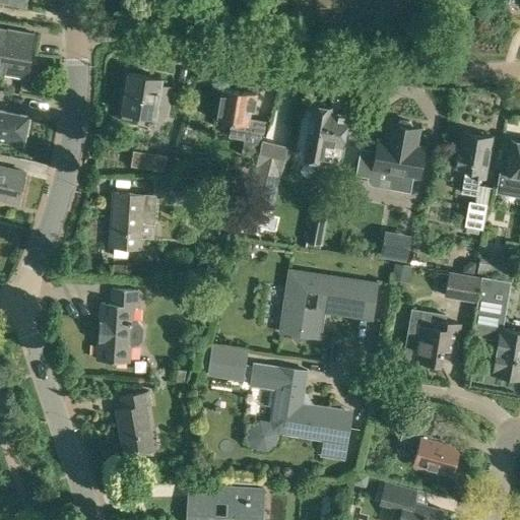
[(0,72),(26,77),(34,34),(0,27),(0,72)]
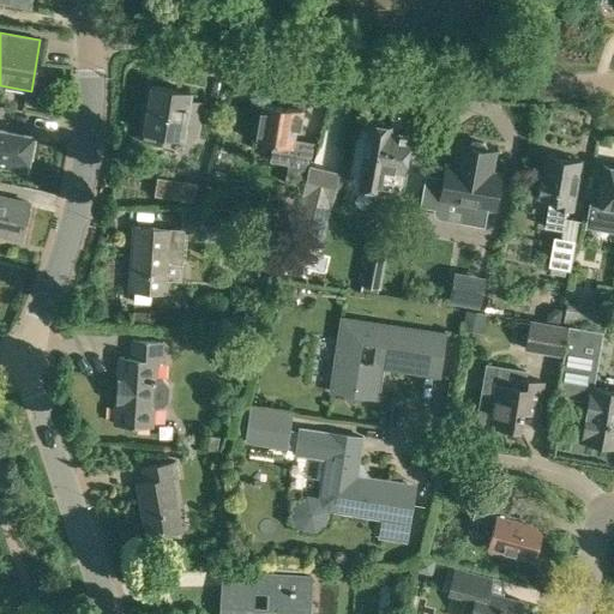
[(197,132),(202,103),(187,101),(188,92),(151,85),(143,131),(144,131),(142,142),(162,145),(163,134),(181,137),(182,130),(197,132)]
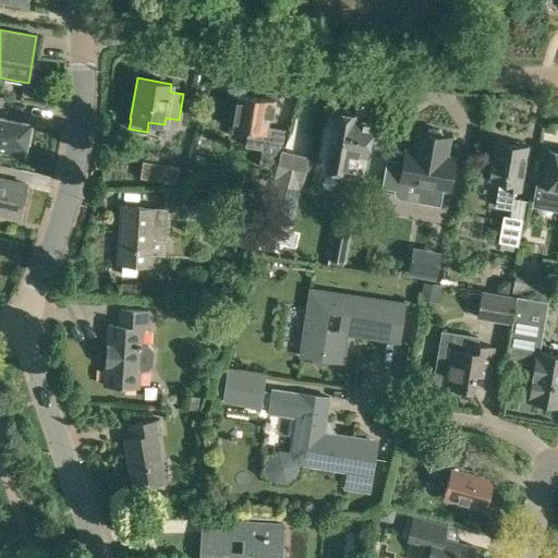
[(231,129),(249,131),(246,145),(263,148),(258,165),(273,169),(284,130),(266,126),(267,119),(271,119),(274,100),(237,94),(231,129)]
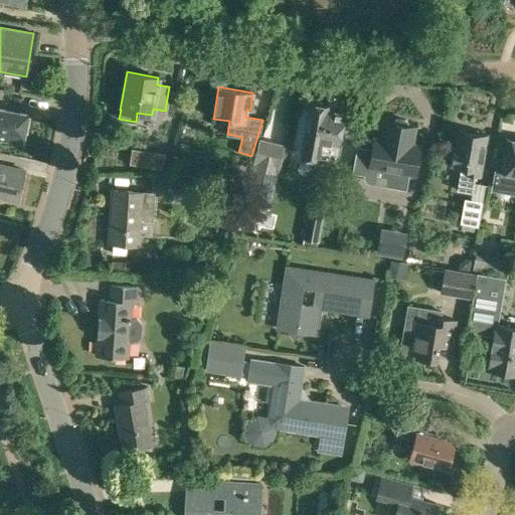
[(314,103),(310,103),(303,138),(320,141),(317,158),(334,161),(337,145),(338,145),(343,114),(326,111),(327,106),(323,105),(321,102),(316,101),(314,103)]
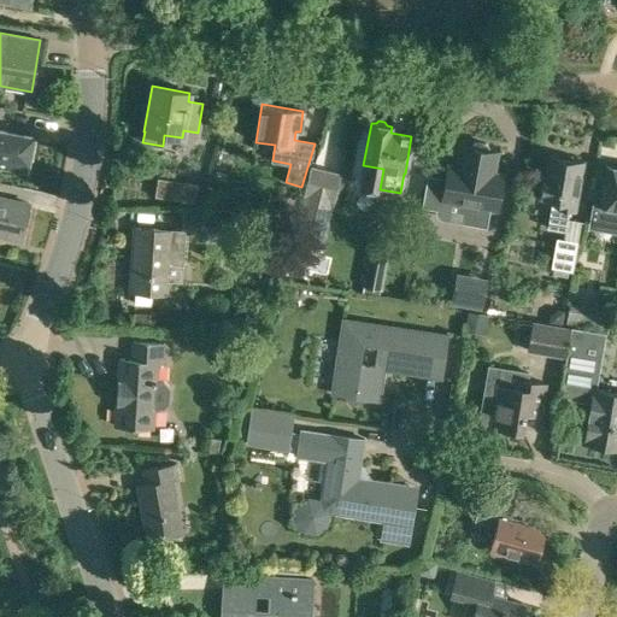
[(31,136),(0,130),(0,164),(25,169),(28,158),(31,159),(35,141),(31,140),(31,136)]
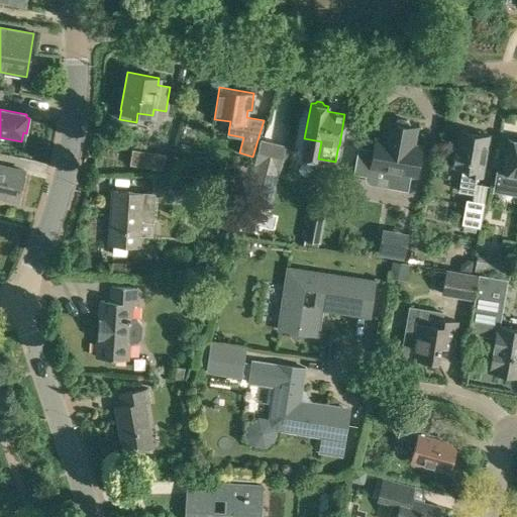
[(409,144),(412,127),(405,125),(406,122),(403,119),(394,118),(391,120),(390,123),(383,121),(380,139),(372,137),(367,168),(384,171),(382,186),(403,190),(406,175),(412,176),(417,145),(409,144)]
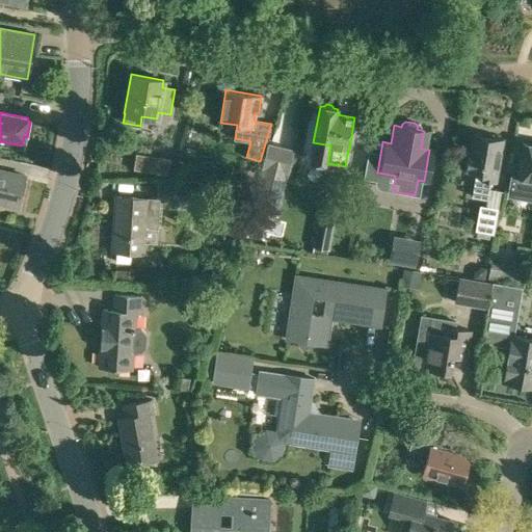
[(457,159),(458,163),(460,166),(464,167),(463,168),(476,170),(472,196),(488,200),(490,187),(491,181),(495,182),(502,138),(473,133),(470,151),(468,151),(467,152),(464,152),(460,153),(458,156),(457,159)]
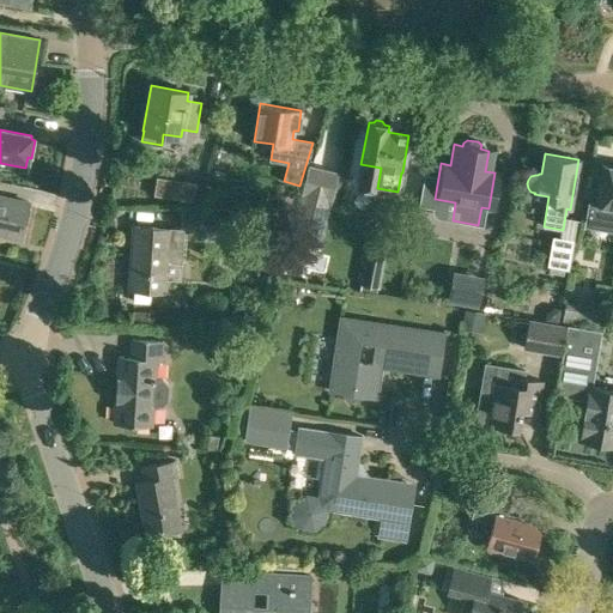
[(303,186),(290,240),(317,247),(326,217),(337,171),(309,164),(308,167),(303,186)]
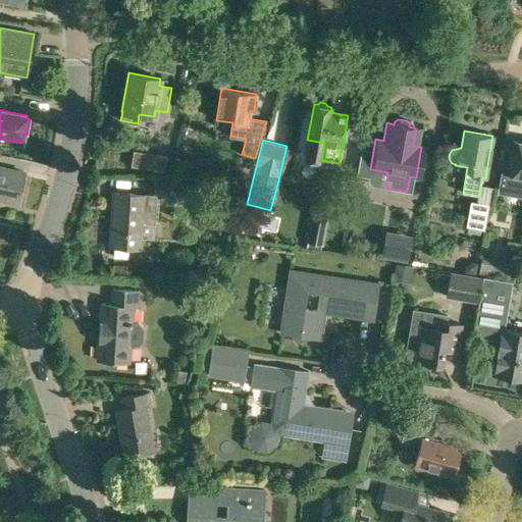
[(521,141),(513,140),(508,170),(501,169),(497,194),(521,198),(521,141)]
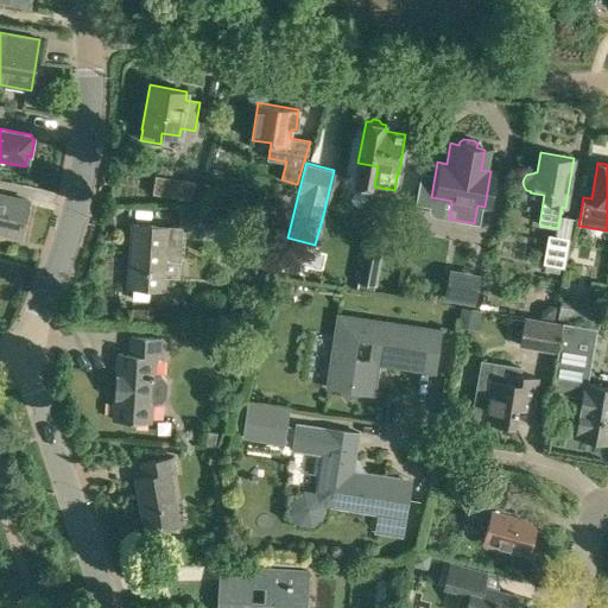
[(152,194),(191,200),(195,183),(154,176),(152,194)]
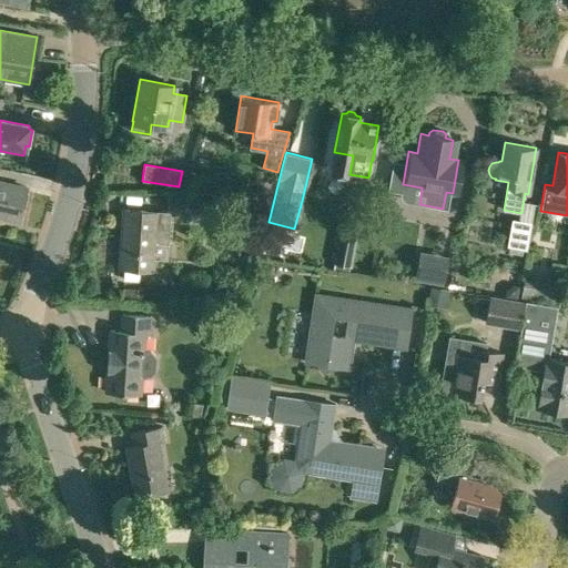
[(265,201),(273,182),(265,179),(262,191),(251,186),(247,195),(265,201)]
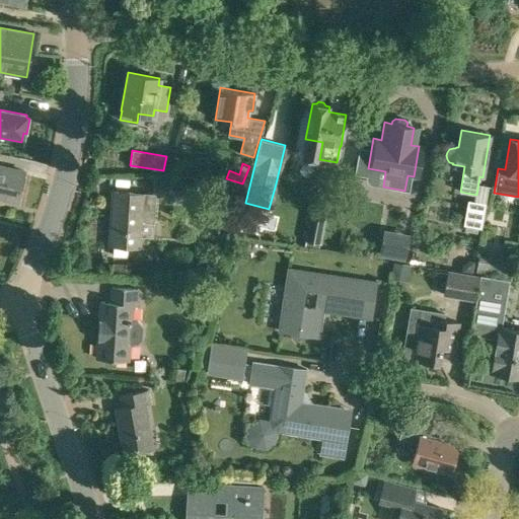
[(0,198),(18,202),(24,171),(0,165),(0,198)]
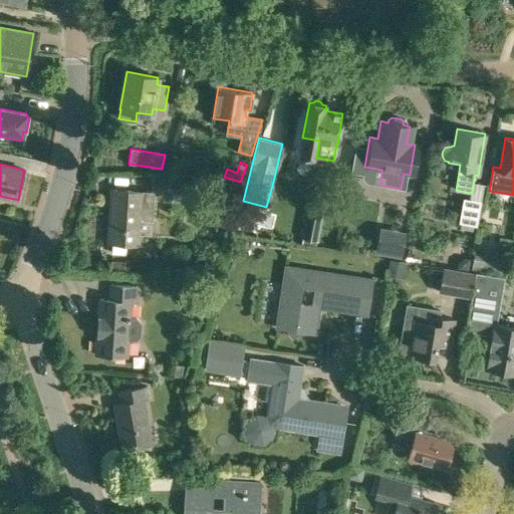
[(194,195),(195,180),(168,178),(167,193),(194,195)]
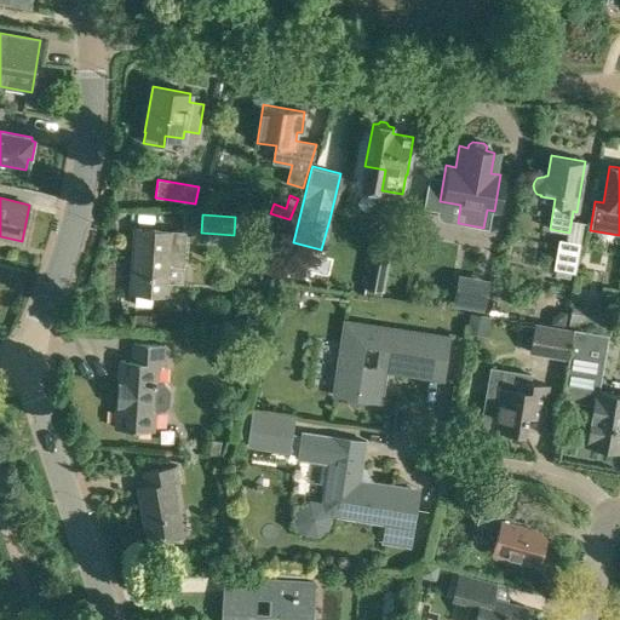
[(131,293),(137,293),(135,305),(151,306),(151,294),(168,296),(168,281),(182,282),(185,234),(136,230),(131,293)]
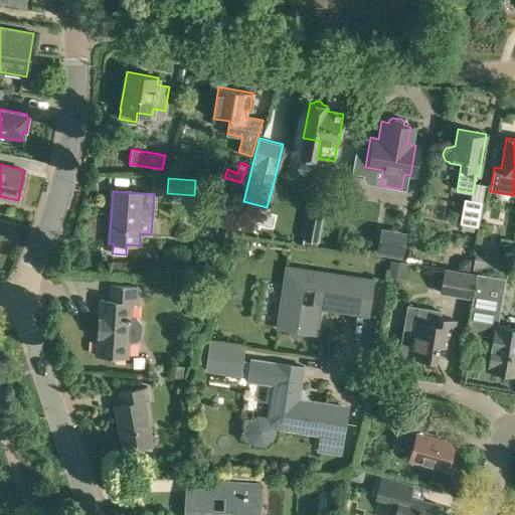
[(464,198),(460,222),(477,225),(477,224),(481,201),(464,198)]
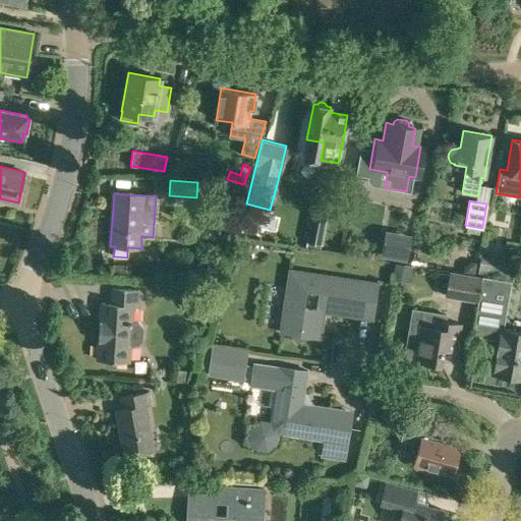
[(323,243),(328,220),(310,216),(305,240),(323,243)]
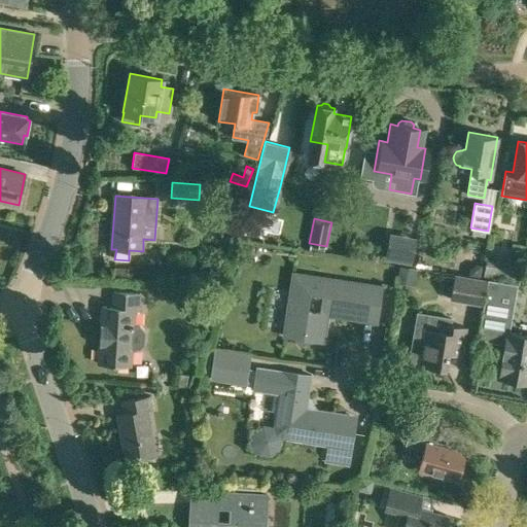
[(387,260),(412,264),(415,243),(390,240),(387,260)]
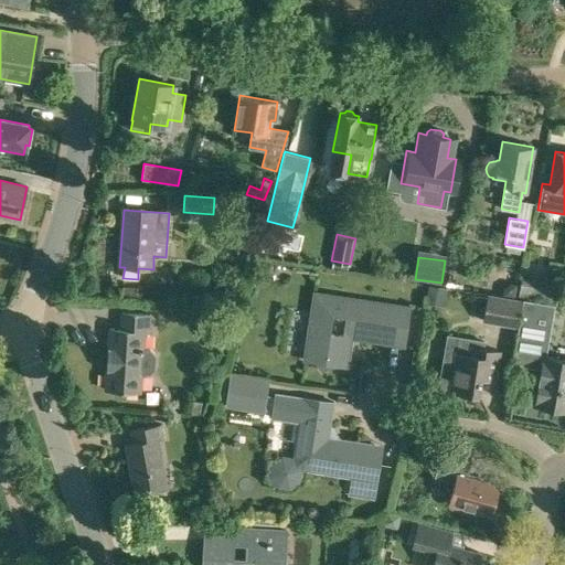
[(551,304),(554,278),(522,274),(518,298),(551,304)]
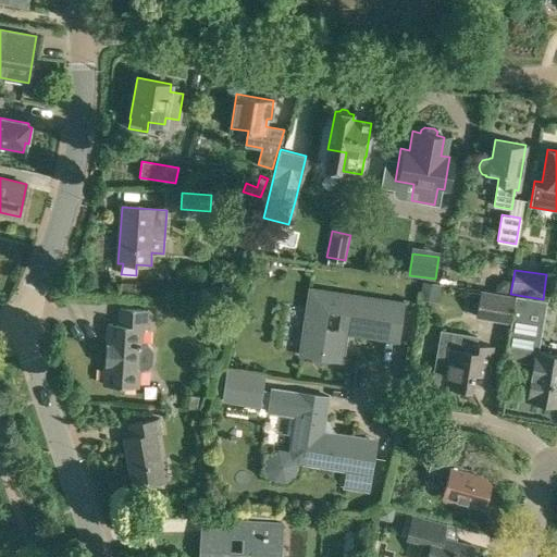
[(506,295),(508,281),(503,280),(495,285),(494,293),(506,295)]
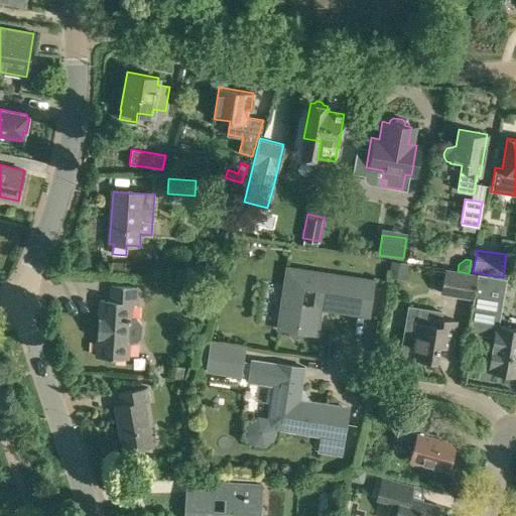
[(404,278),(407,265),(393,262),(390,276),(404,278)]
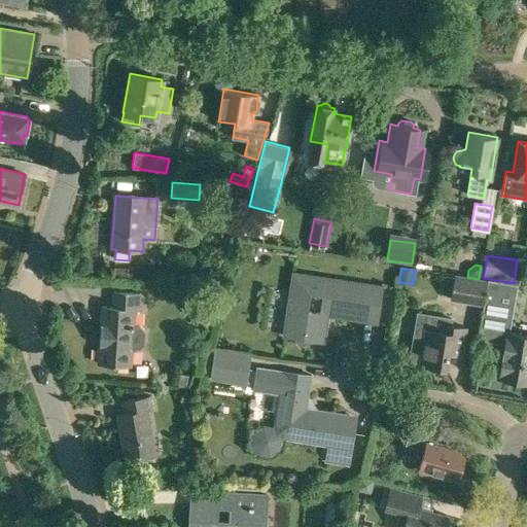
[(377,323),(382,286),(292,273),(283,336),(293,337),(301,346),(310,340),(324,342),(327,315),(377,323)]
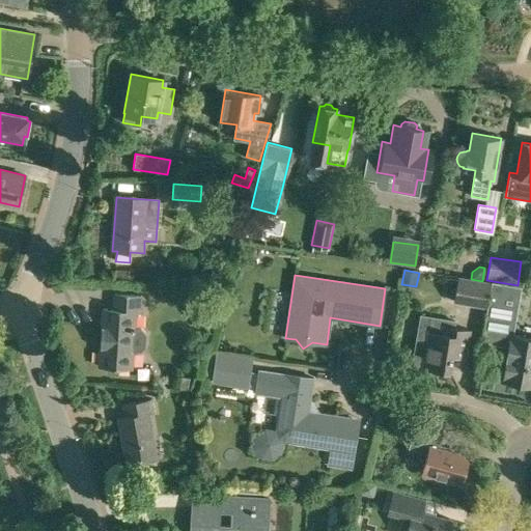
[(486,307),(491,282),(471,279),(457,277),(453,301),(486,307)]
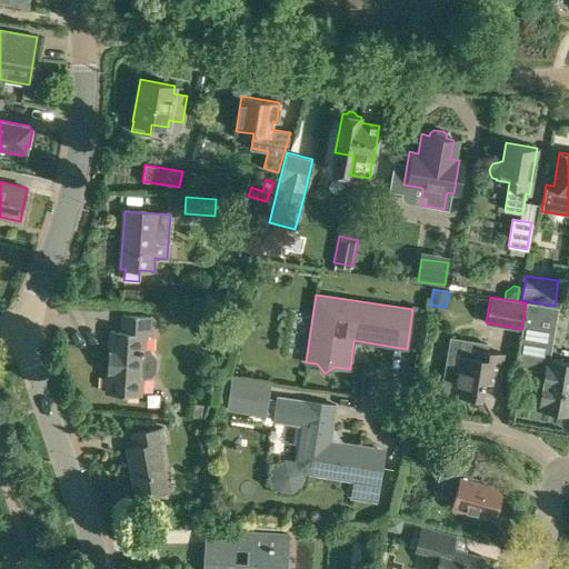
[(516,366),(543,370),(537,408),(568,412),(568,362),(547,359),(557,307),(526,302),(521,329),(516,366)]
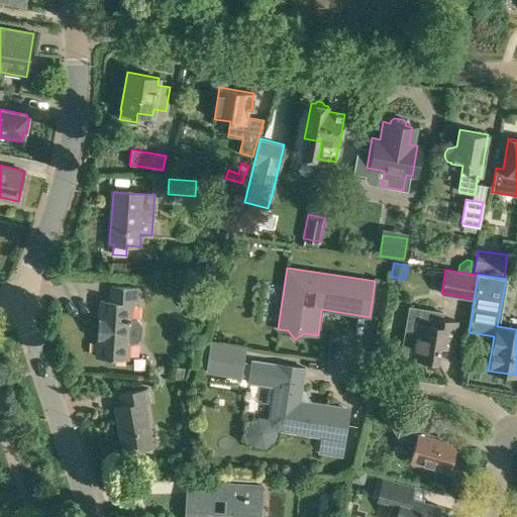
[(127,359),(128,340),(136,341),(140,336),(141,323),(137,318),(130,318),(130,304),(135,305),(136,288),(111,286),(109,301),(100,301),(96,357),(127,359)]
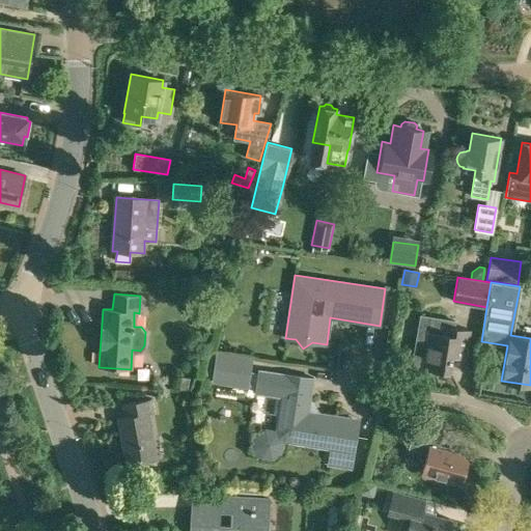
[(412,365),(421,367),(448,371),(451,355),(465,357),(469,330),(454,328),(456,319),(420,313),(412,365)]
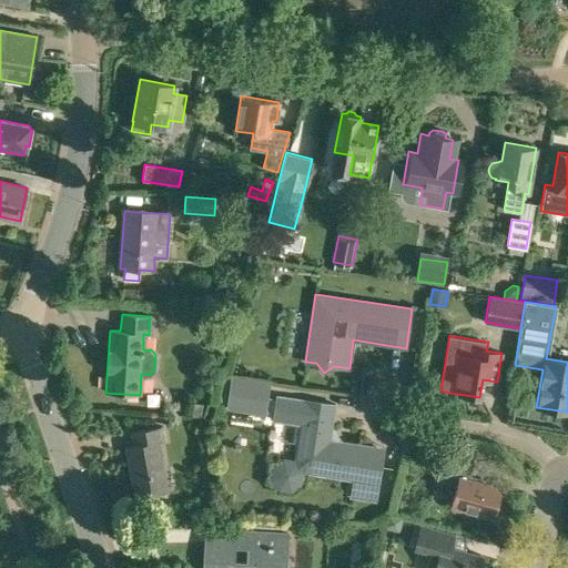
[(270,381),(231,375),(226,408),(265,414),(270,381)]
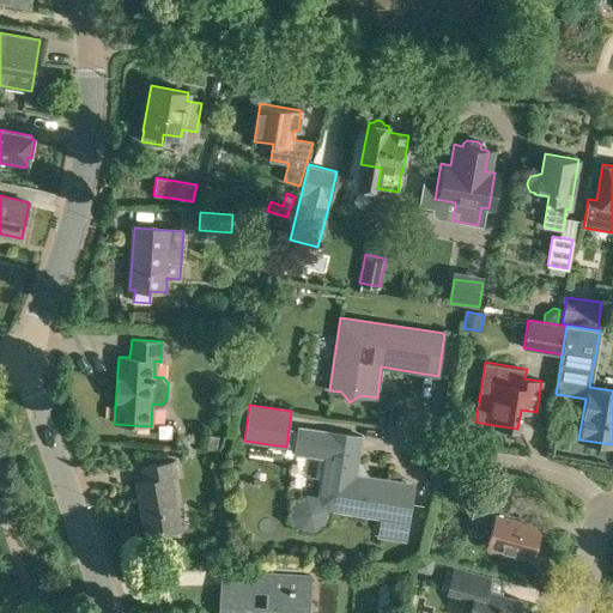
[(293,453),(307,454),(325,457),(319,496),(305,493),(293,502),(292,517),(301,528),(314,530),(326,522),(328,509),(380,517),(377,538),(407,542),(416,483),(399,481),(363,475),(357,467),(359,455),(354,455),(357,437),(362,437),(298,426),(293,453)]
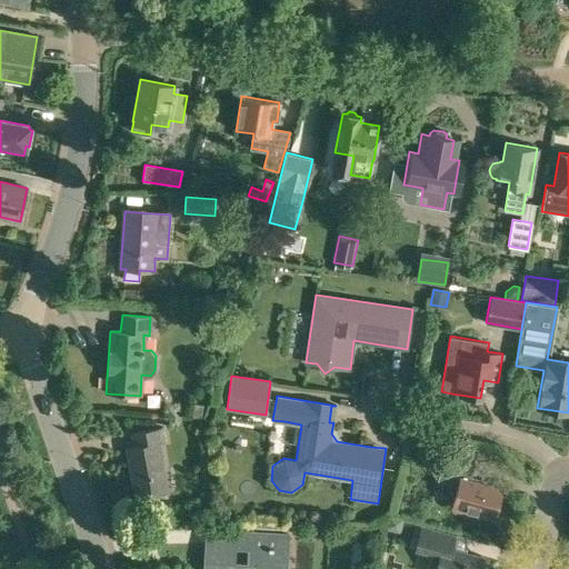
[(193,416),(201,418),(203,406),(196,403),(193,416)]
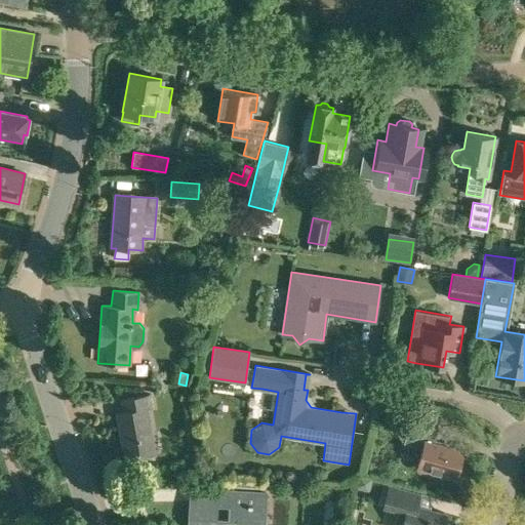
[(146,408),(151,407),(149,395),(121,399),(123,410),(118,411),(125,454),(152,450),(146,408)]
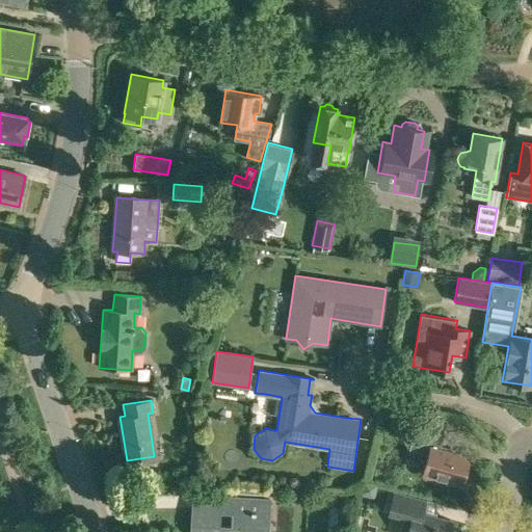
[(403,440),(430,447),(423,475),(460,484),(469,456),(440,449),(443,436),(406,427),(403,440)]
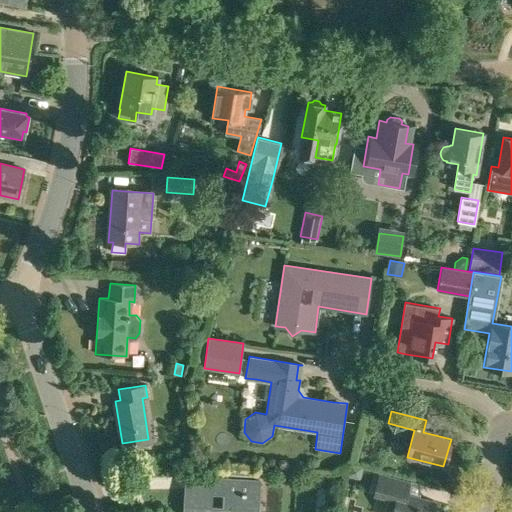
[(348,474),(358,477),(361,467),(351,465),(348,474)]
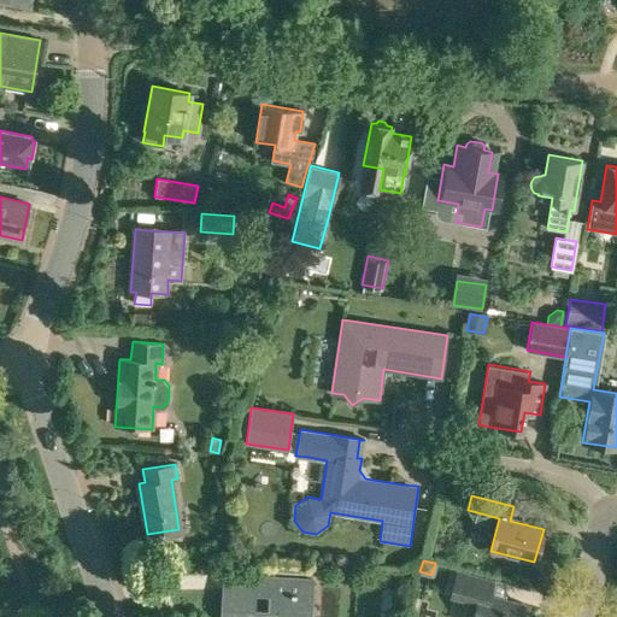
[(457,571),(452,586),(450,595),(466,600),(462,616),(519,616),(523,604),(489,595),(493,581),(457,571)]
